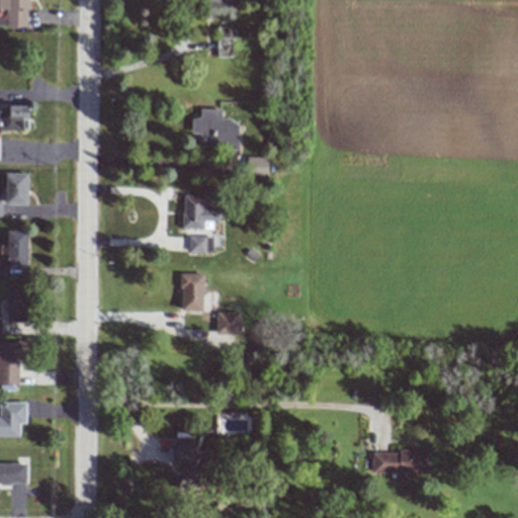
[(28,27),(27,0),(0,0),(0,9),(5,9),(6,27),(28,27)]
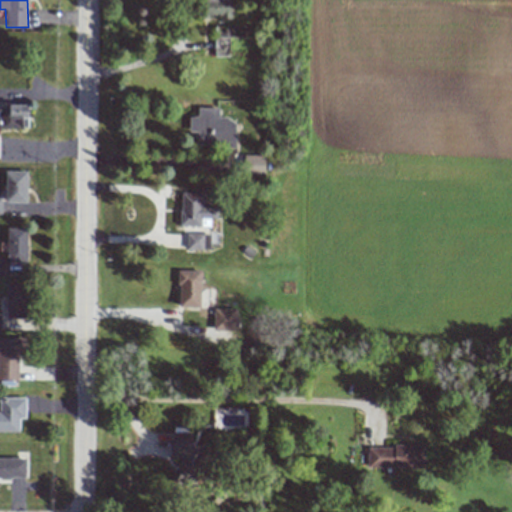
[(231,0),(201,0),(201,17),(231,18),(231,0)]
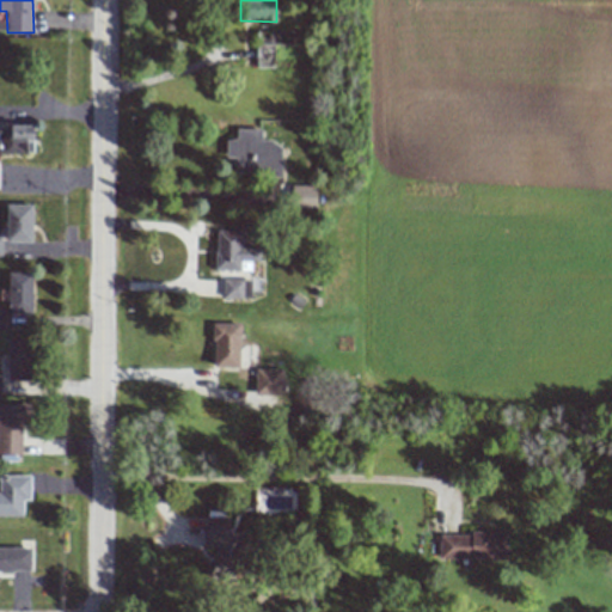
[(256,67),(273,67),(273,44),(293,46),(294,31),(257,31),(256,67)]
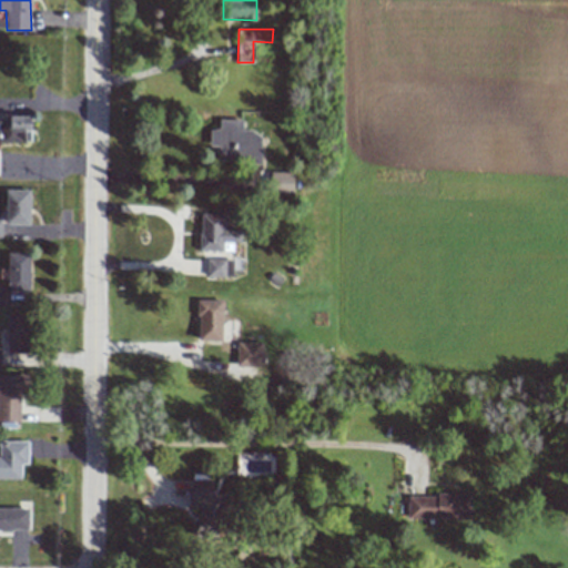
[(31,117),(8,117),(8,121),(0,120),(0,141),(30,142),(31,117)]
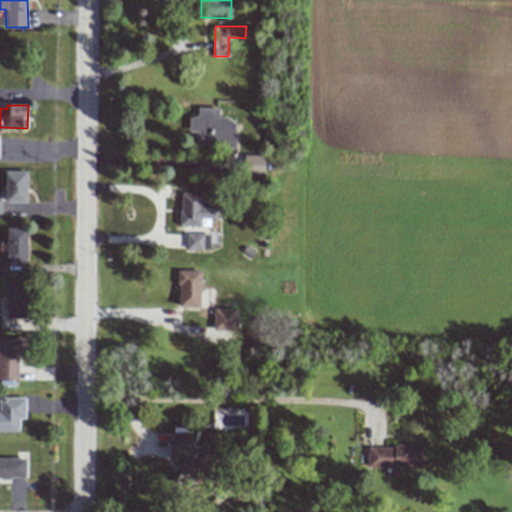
[(234,147),(235,119),(218,119),(218,108),(198,108),(197,117),(189,117),(188,132),(197,132),(197,147),(234,147)]
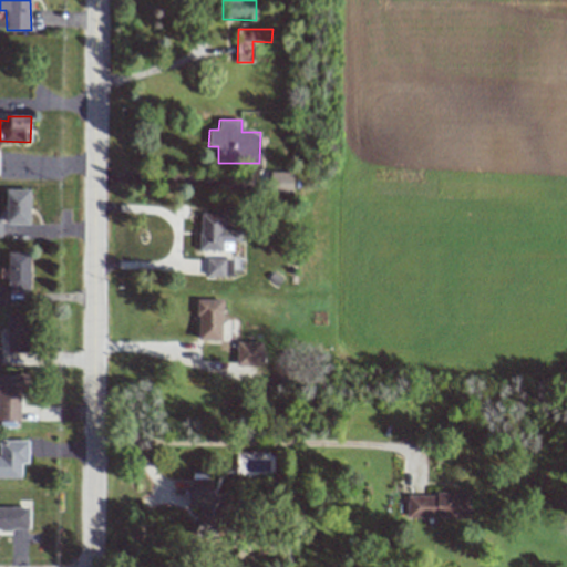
[(292,195),(292,172),(270,172),(270,195),(292,195)]
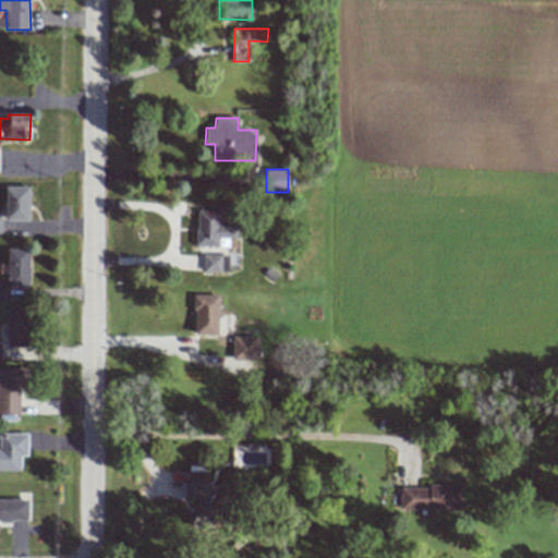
[(28,186),(5,186),(5,220),(29,220),(28,186)]
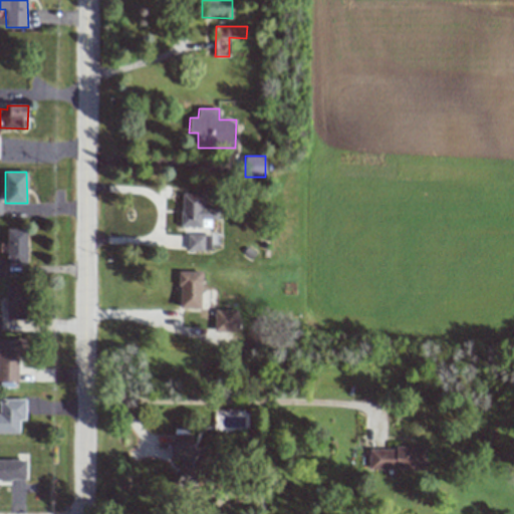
[(202,228),(202,219),(218,220),(219,208),(204,208),(204,194),(181,194),(180,227),(202,228)]
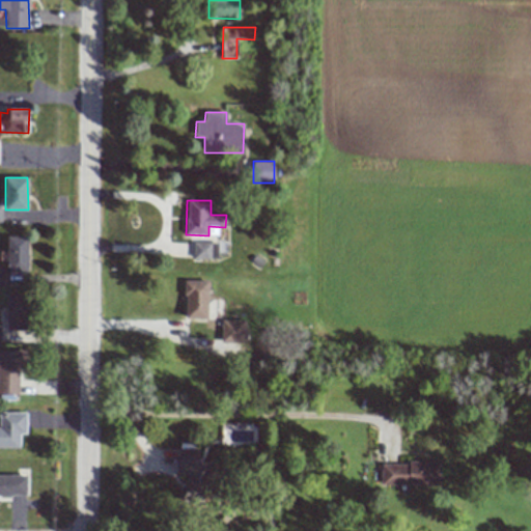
[(7,272),(27,272),(26,236),(6,236),(7,272)]
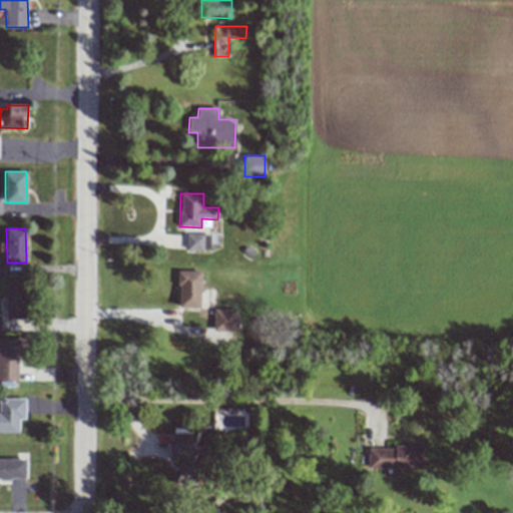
[(209,250),(209,234),(186,233),(186,249),(209,250)]
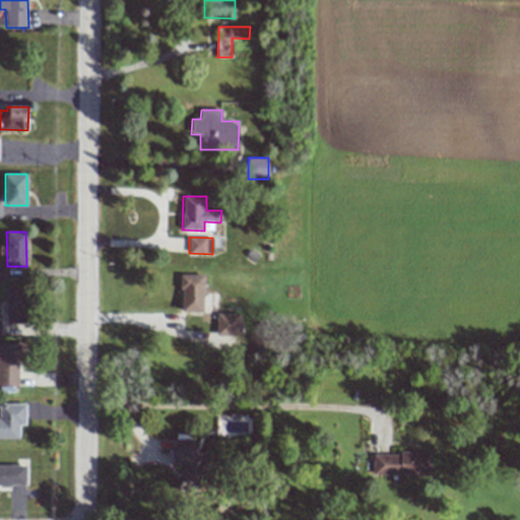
[(203,275),(181,275),(181,312),(202,312),(203,275)]
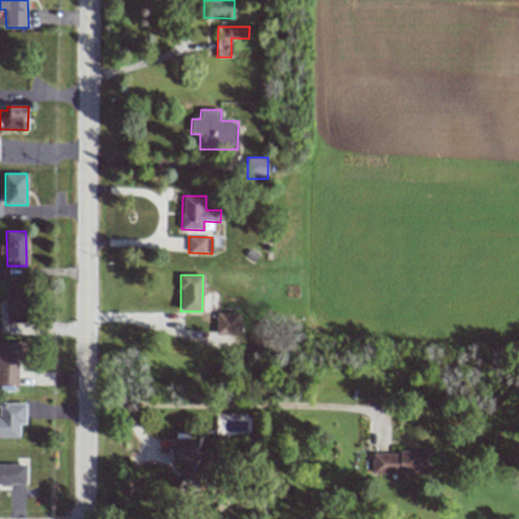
[(6,322),(24,322),(24,290),(6,291),(6,322)]
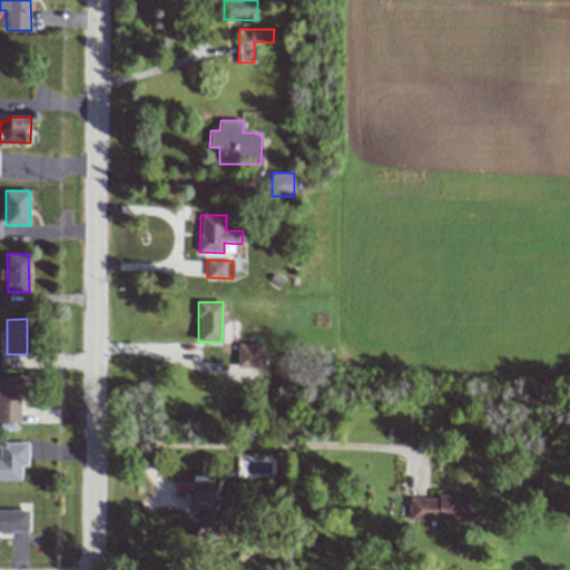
[(264,344),(237,343),(237,366),(263,367),(264,344)]
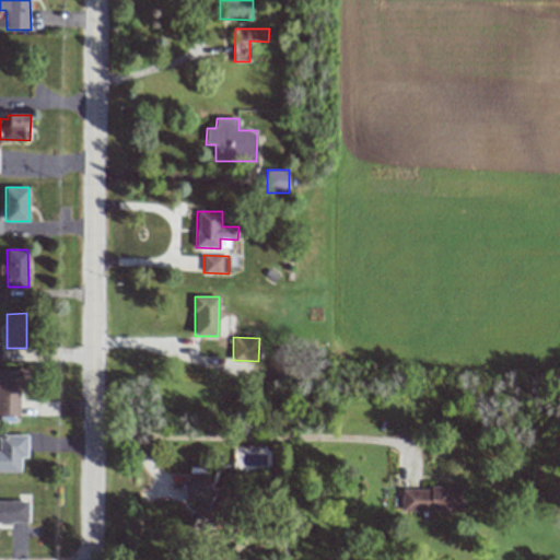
[(22,371),(0,370),(0,416),(21,417),(22,371)]
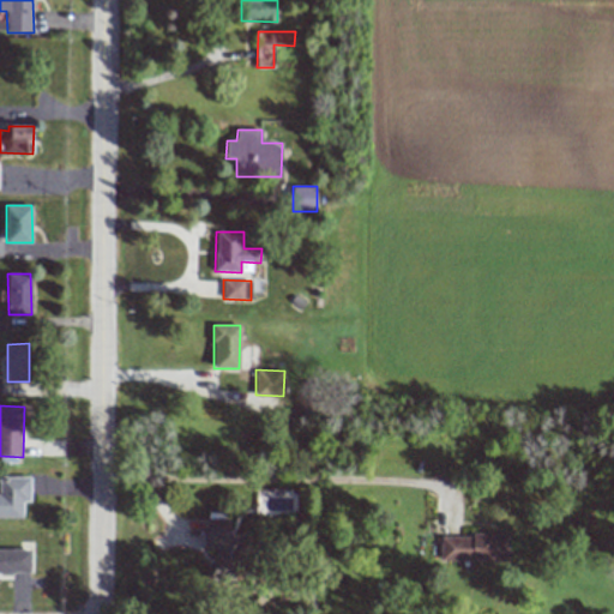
[(30,477),(0,476),(0,517),(23,518),(23,501),(30,501),(30,477)]
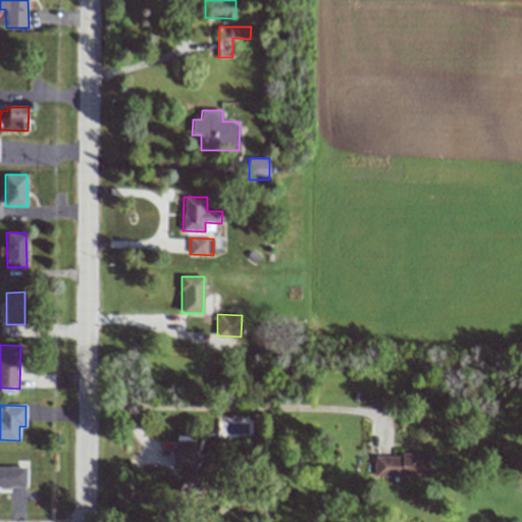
[(195,441),(174,440),(173,467),(181,467),(180,494),(205,496),(207,454),(194,454),(195,441)]
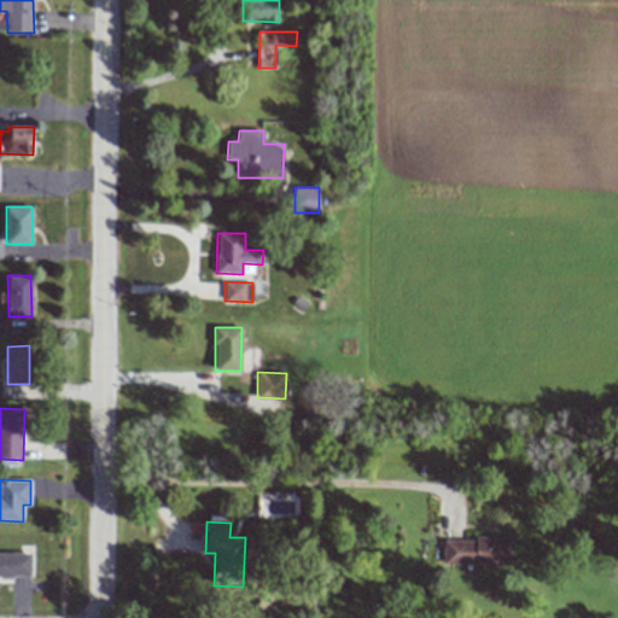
[(512,540),(443,537),(442,565),(511,566),(512,540)]
